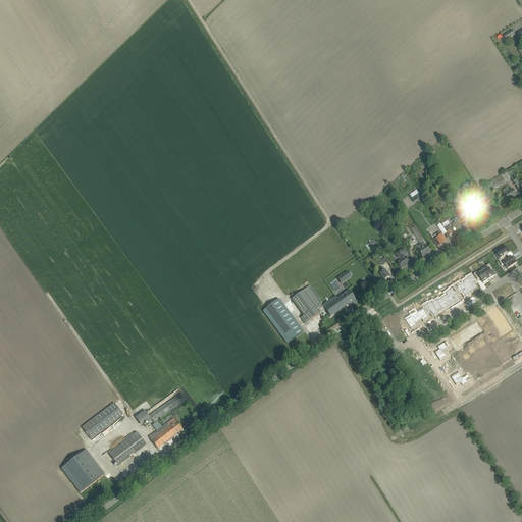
[(504,36),(507,40),(515,35),(512,31),(504,36)]
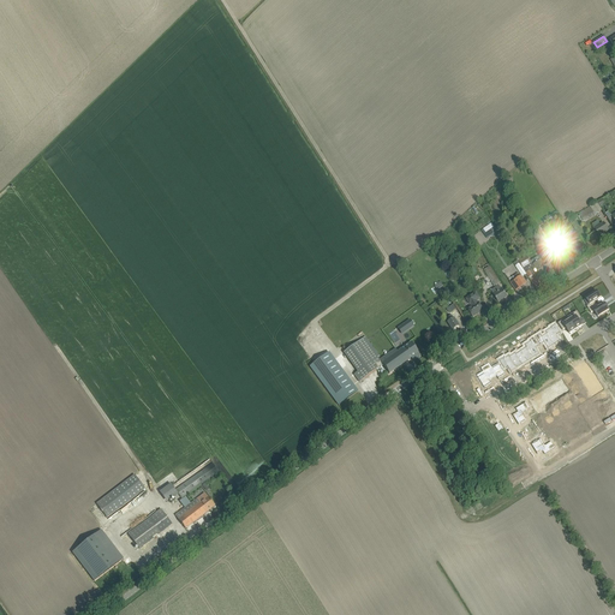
[(591,209),(579,216),(581,220),(583,221),(583,222),(595,215),(591,209)]
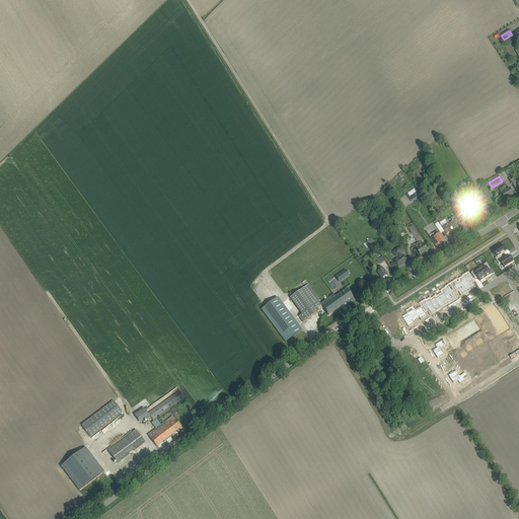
[(504,187),(500,190),(500,191),(502,194),(506,200),(514,195),(510,189),(507,191),(505,187),(504,187)]
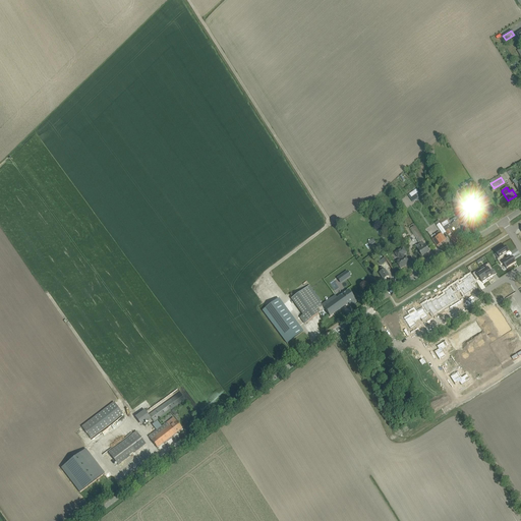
[(408,195),(413,201),(421,196),(416,189),(408,195)]
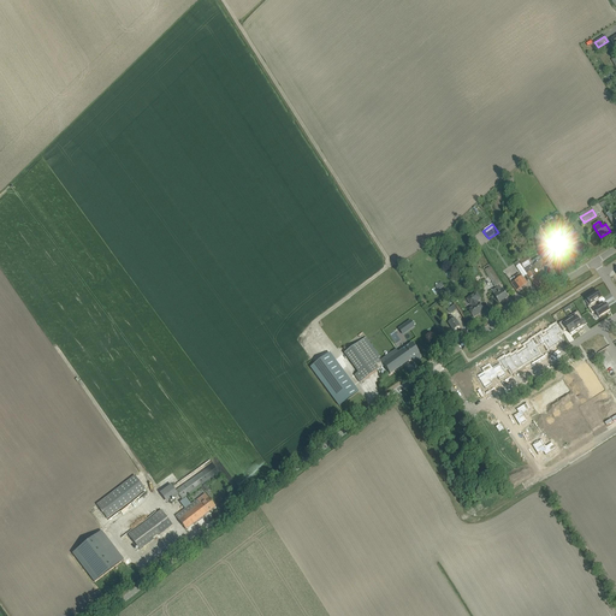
[(548,241),(540,229),(534,232),(542,244),(548,241)]
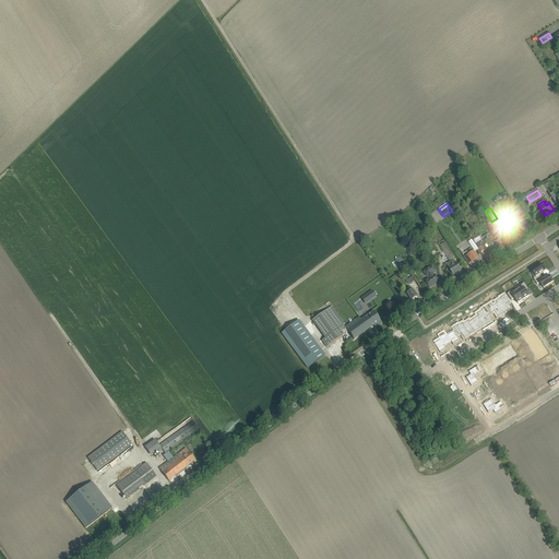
[(506,225),(502,227),(507,234),(510,232),(512,235),(520,230),(516,225),(516,224),(513,219),(511,216),(503,222),(506,225)]
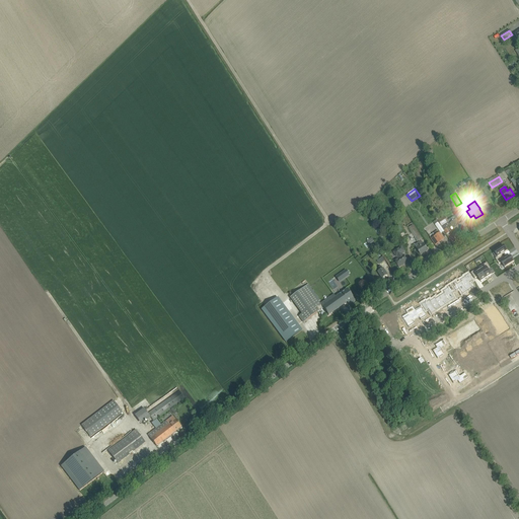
[(439,220),(438,221),(439,222),(441,226),(444,230),(449,227),(452,231),(454,230),(456,232),(462,228),(459,224),(458,222),(456,220),(454,217),(448,221),(445,216),(439,220)]
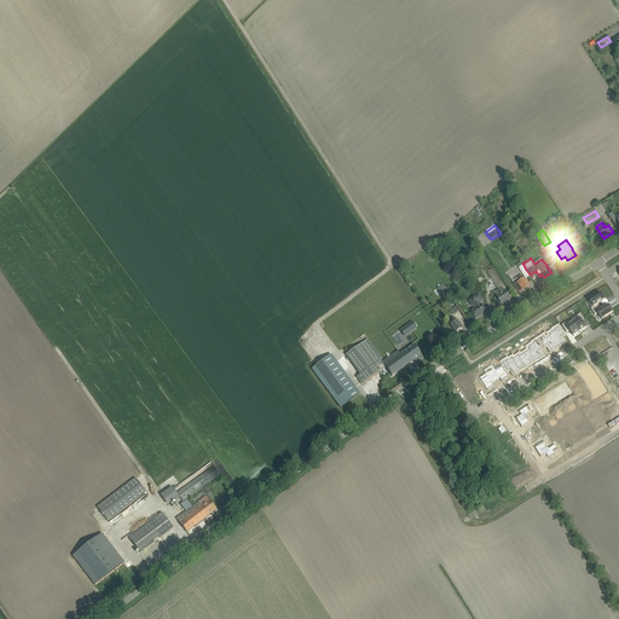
[(522,266),(519,268),(526,278),(530,277),(530,276),(530,275),(526,270),(524,265),(522,266)]
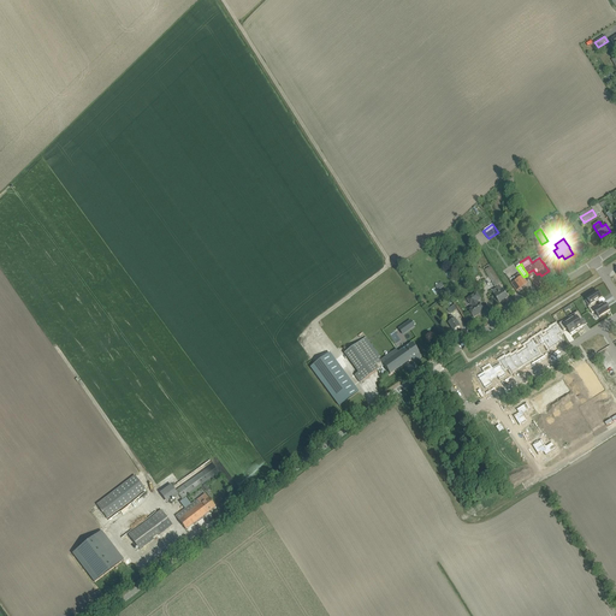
[(502,283),(490,265),(484,268),(496,286),(502,283)]
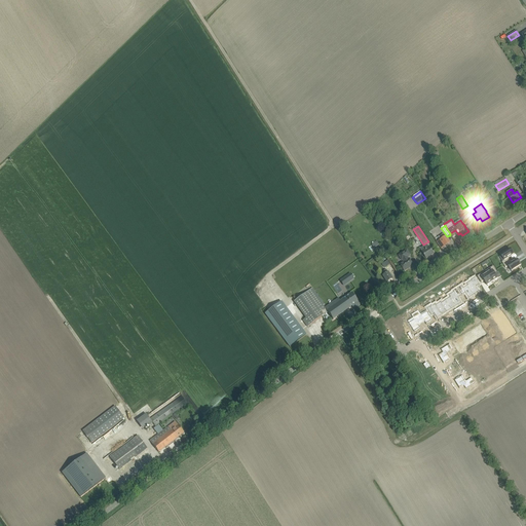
[(442,249),(450,242),(446,236),(446,237),(444,234),(438,237),(440,240),(438,242),(442,249)]
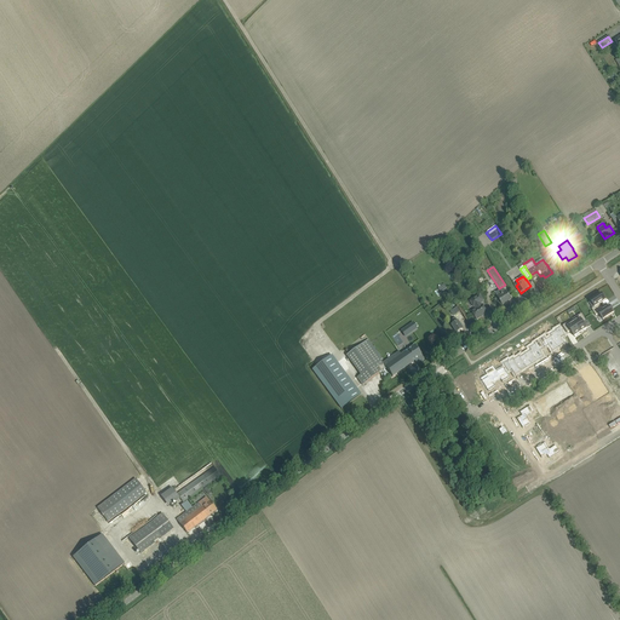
[(438,287),(442,294),(448,291),(445,283),(438,287)]
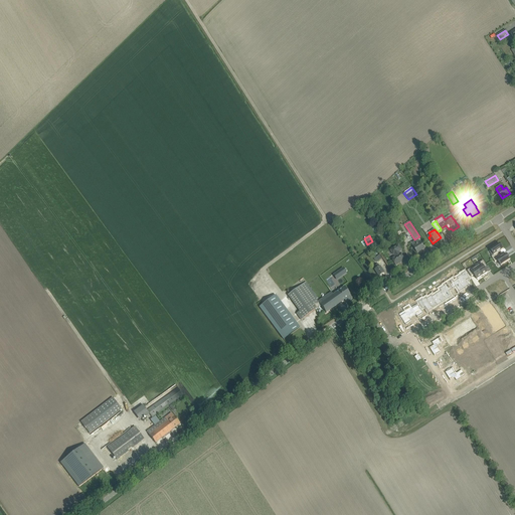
[(417,253),(424,248),(421,242),(420,243),(417,239),(411,243),(417,253)]
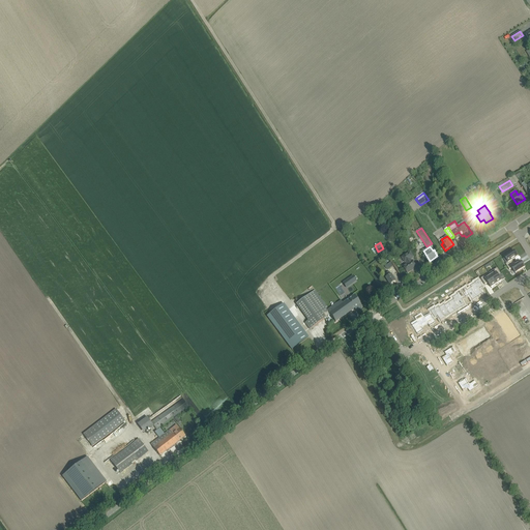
[(511,254),(505,258),(508,263),(505,264),(507,267),(514,263),(512,261),(518,257),(514,252),(513,252),(510,253),(511,254)]
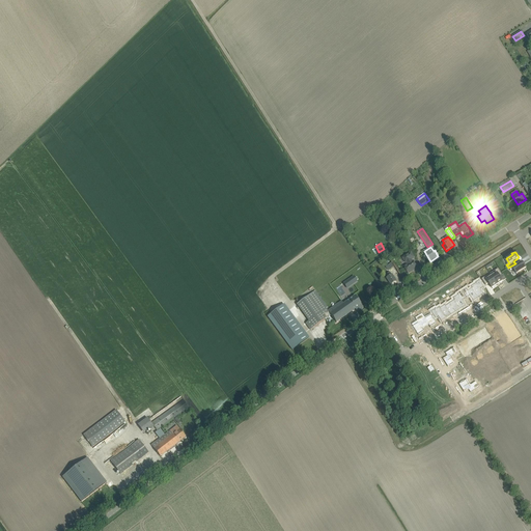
[(415,259),(411,253),(402,258),(407,266),(404,267),(409,274),(418,269),(413,261),(415,259)]
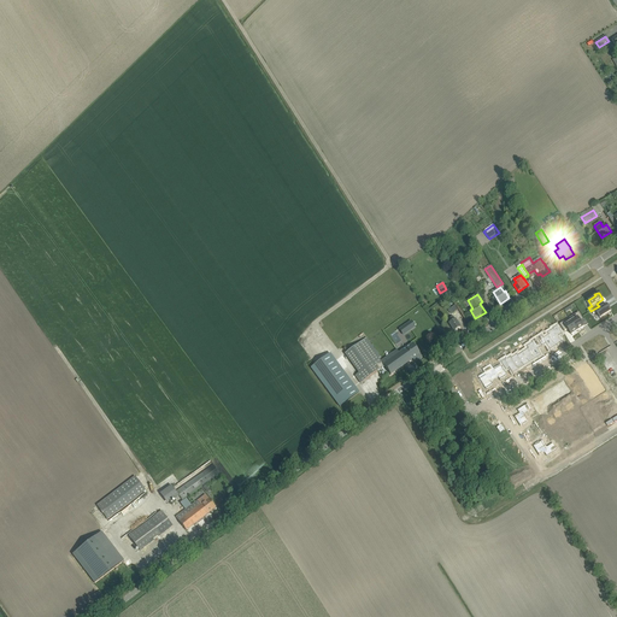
[(456,305),(448,311),(452,315),(458,310),(456,305)]
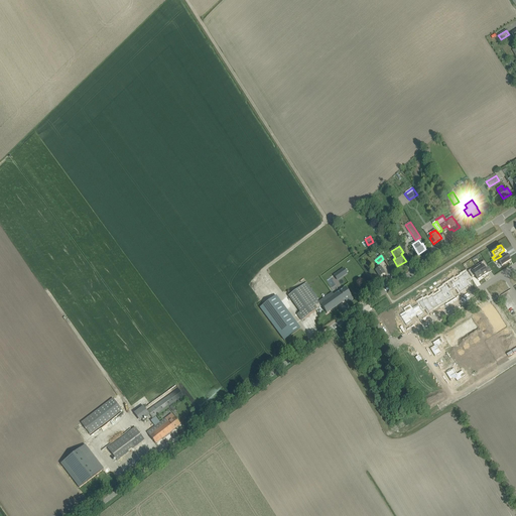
[(501,256),(494,260),(496,263),(499,262),(502,267),(511,261),(508,255),(502,259),(501,256)]
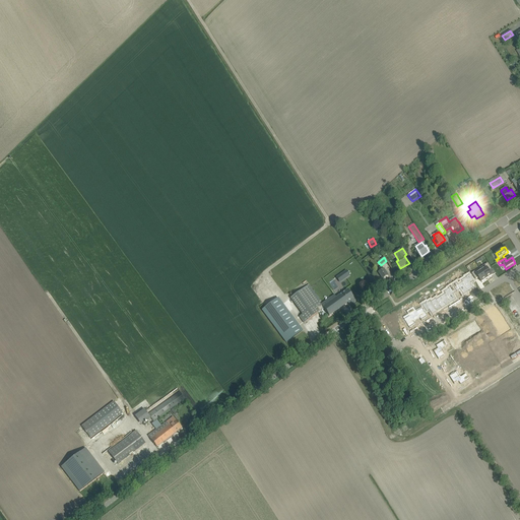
[(481,271),(488,279),(493,276),(490,271),(492,269),(488,263),(484,265),(486,268),(481,271)]
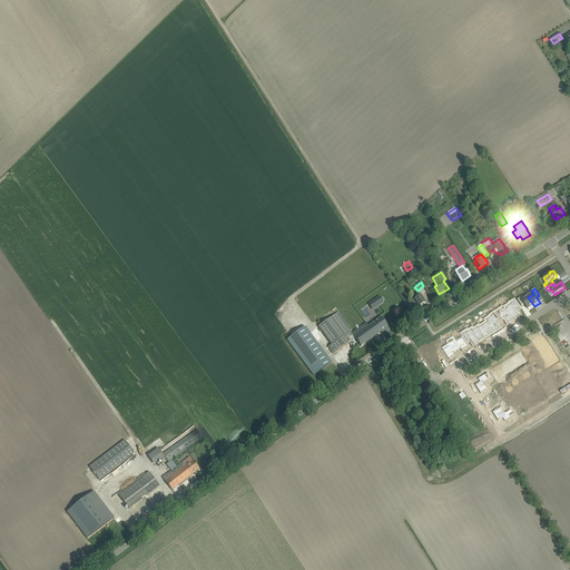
[(420,306),(425,303),(421,295),(421,296),(419,293),(415,294),(418,297),(415,300),(420,306)]
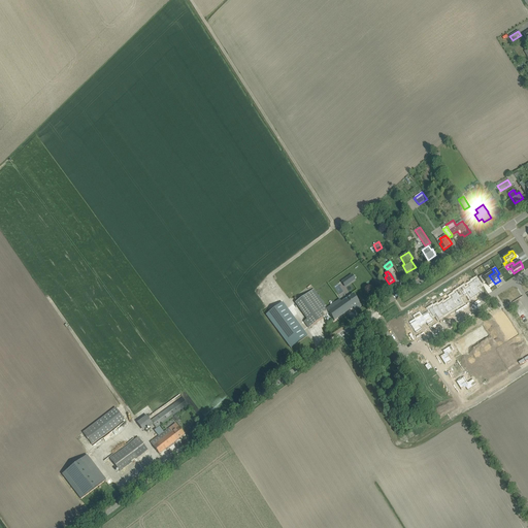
[(355,279),(352,274),(344,279),(349,285),(355,279)]
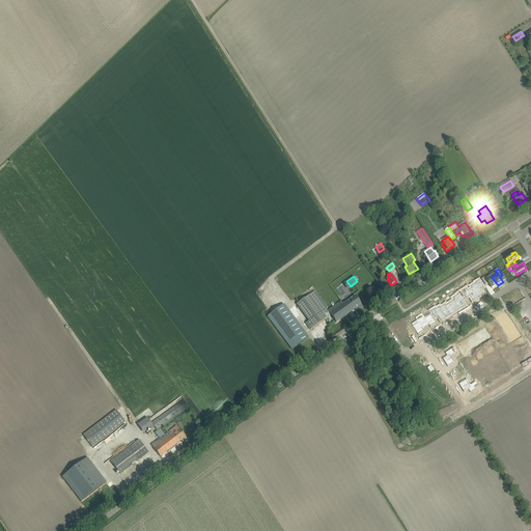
[(483,278),(482,279),(485,286),(488,284),(492,288),(498,285),(492,277),(486,280),(486,279),(485,277),(483,278)]
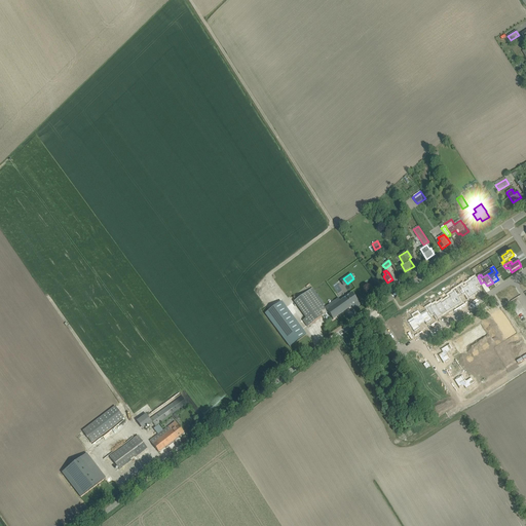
[(468,286),(474,295),(475,295),(479,291),(476,287),(480,285),(476,277),(472,280),(474,283),(468,286)]
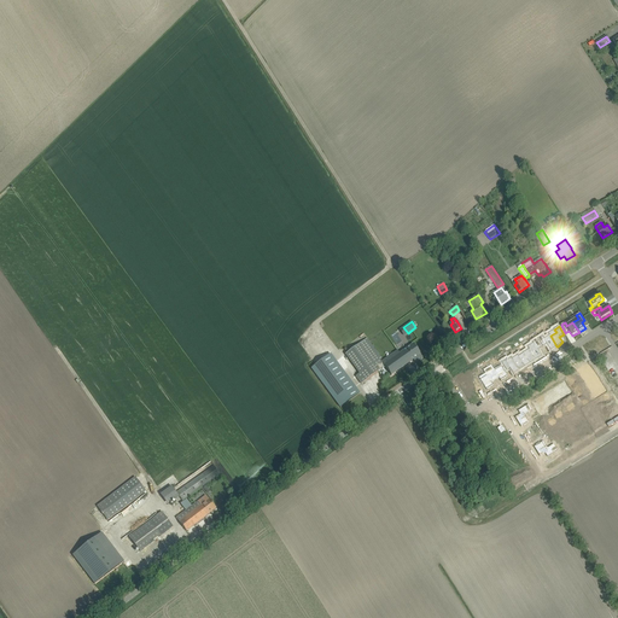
[(543,337),(538,339),(543,347),(547,344),(551,350),(557,347),(551,336),(544,339),(543,337)]
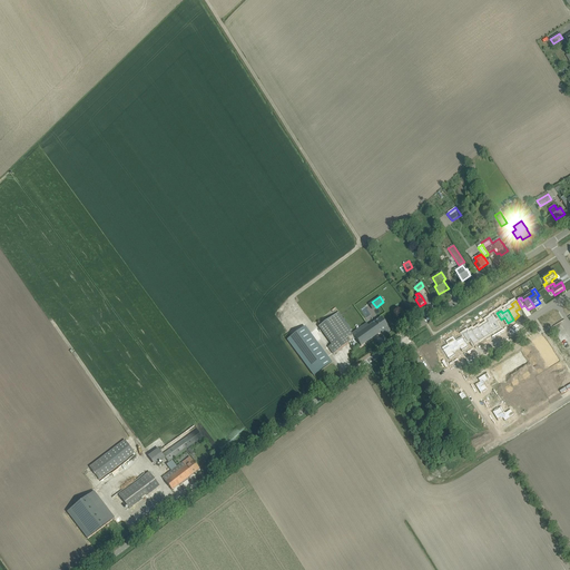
[(352,331),(338,313),(318,327),(332,345),(331,345),(331,346),(328,347),(333,354),(355,338),(356,337),(353,333),(352,333),(351,332),(352,331)]
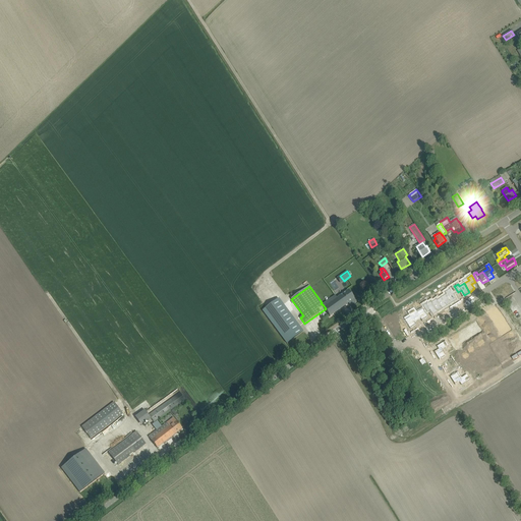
[(451,292),(447,294),(452,303),(457,300),(454,295),(457,293),(453,287),(450,289),(451,292)]
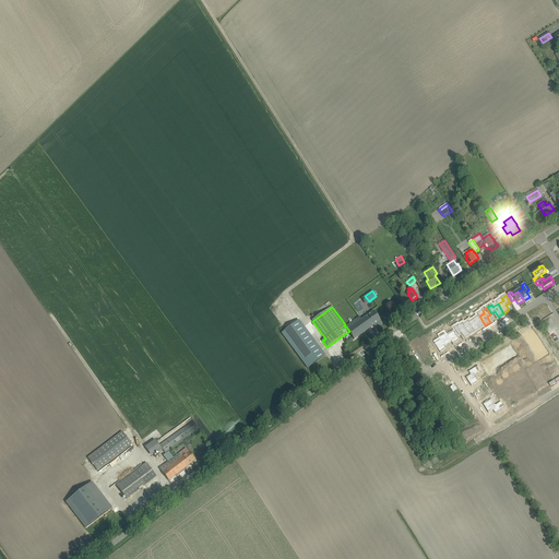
[(382,324),(373,311),(361,320),(368,330),(377,323),(379,326),(382,324)]
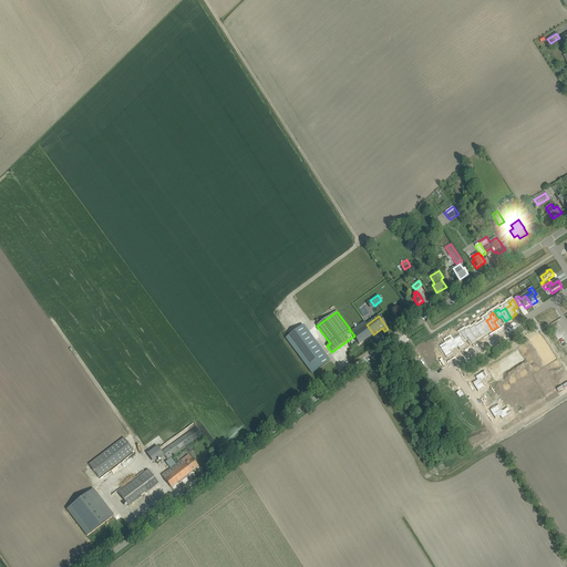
[(263,332),(264,334),(266,334),(268,336),(270,336),(272,336),(274,334),(276,332),(277,330),(278,328),(278,326),(277,323),(276,321),(274,319),(271,318),(269,318),(267,318),(264,319),(263,321),(260,323),(260,327),(260,329),(260,330),(261,332),(263,332)]
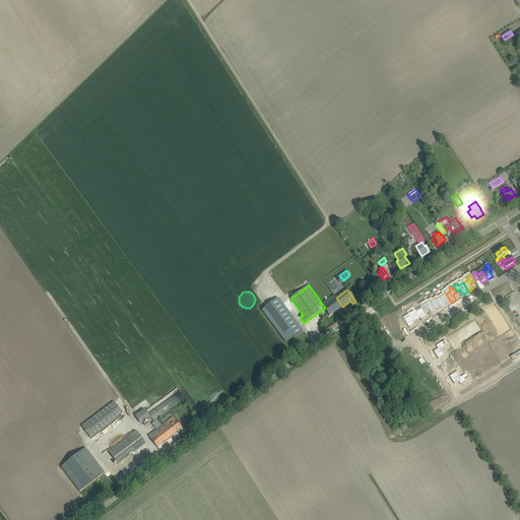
[(446,294),(441,297),(447,306),(451,303),(446,294)]
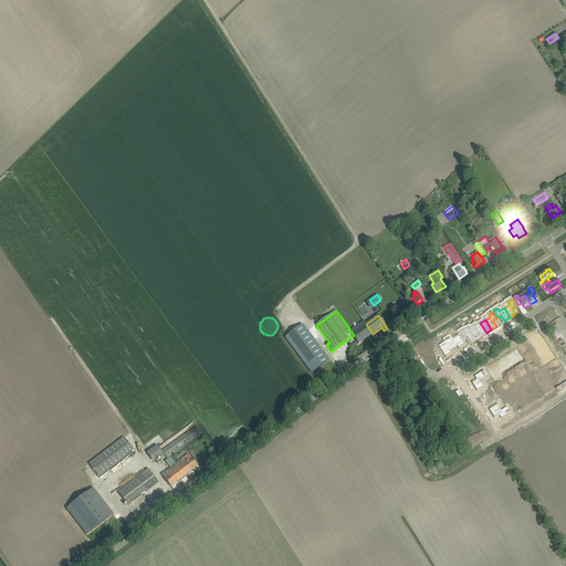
[(353,336),(358,344),(373,334),(366,324),(364,321),(350,331),(354,335),(353,336)]
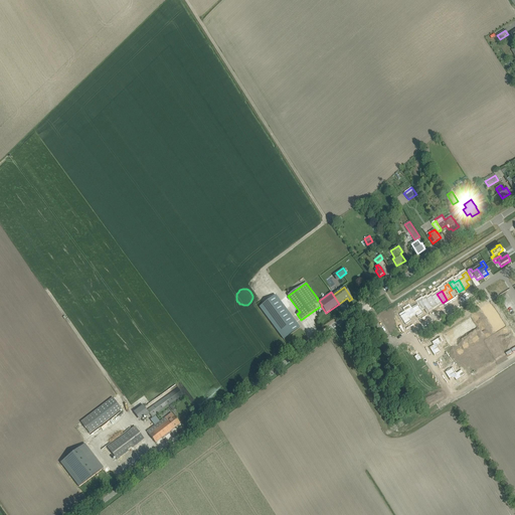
[(437,294),(433,297),(438,305),(443,303),(437,294)]
